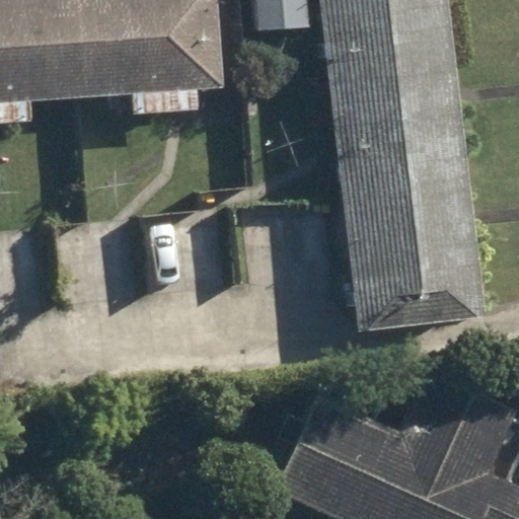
[(0,0),(0,125),(30,123),(29,103),(133,96),(133,116),(199,113),(198,91),(223,90),(216,0),(0,0)]
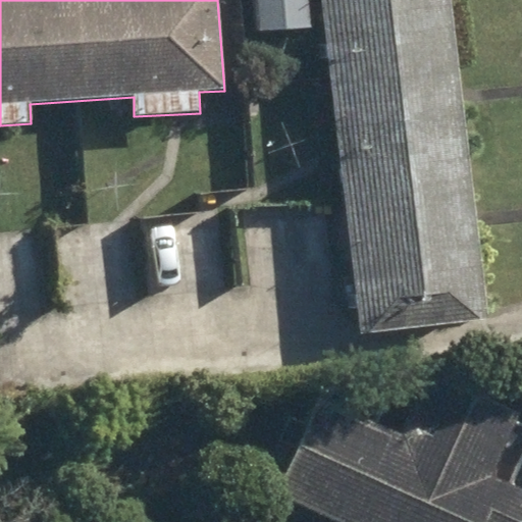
[(257,0),(259,33),(310,29),(308,0),(257,0)]
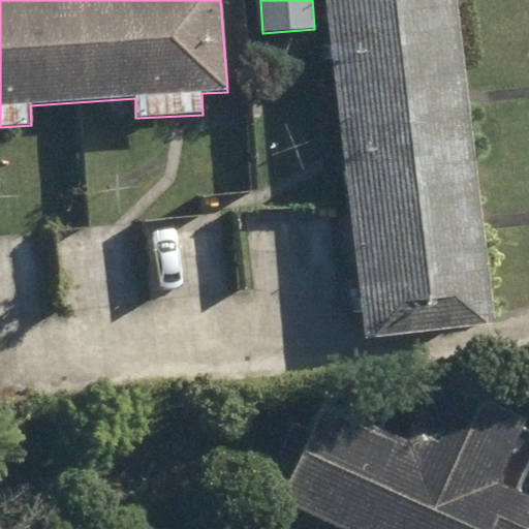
[(329,0),(370,348),(497,332),(457,0),(329,0)]
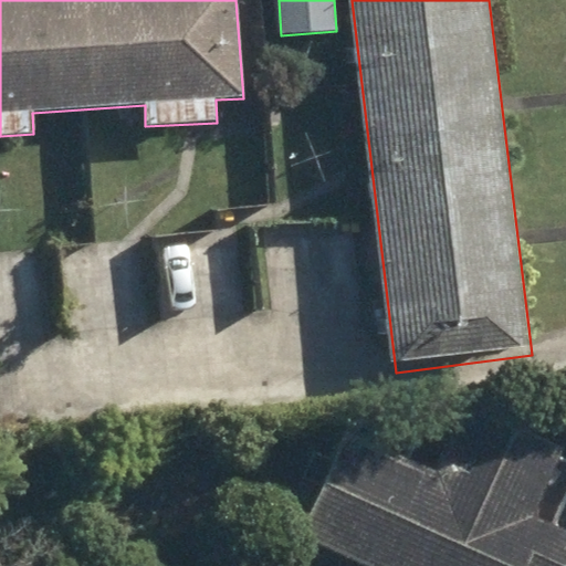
[(565,565),(565,533),(554,527),(565,501),(565,461),(559,459),(563,451),(471,408),(461,428),(421,430),(408,460),(347,432),(301,535),(367,565),(565,565)]
